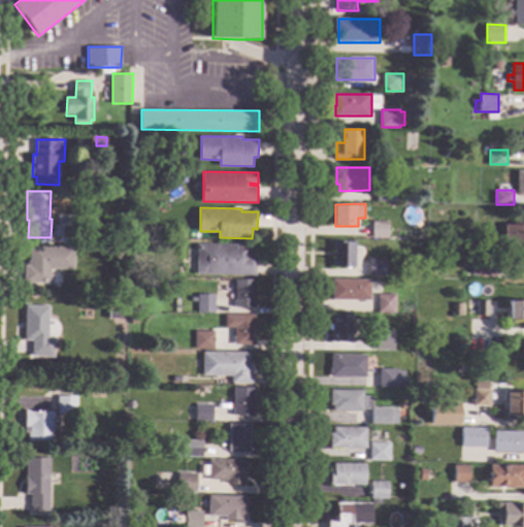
[(72,215),(71,226),(63,226),(63,237),(54,236),(55,225),(59,225),(59,213),(72,215)]
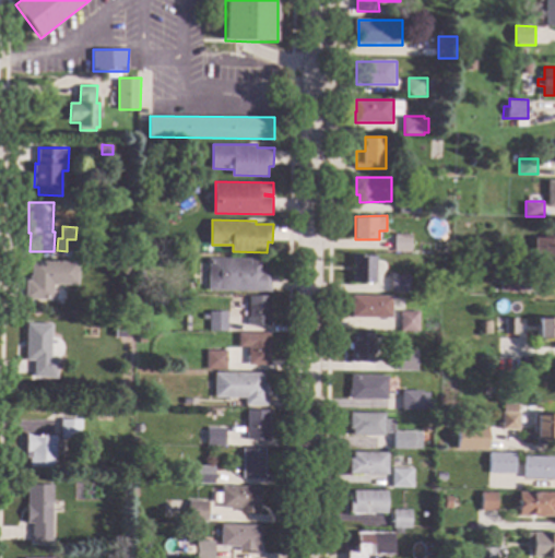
[(414,252),(396,252),(396,234),(414,234),(414,252)]
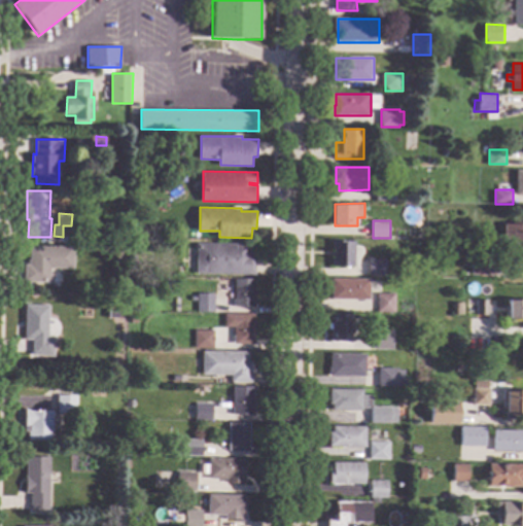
[(522,252),(519,252),(519,248),(512,248),(512,240),(506,240),(506,223),(515,223),(515,221),(522,221),(522,252)]
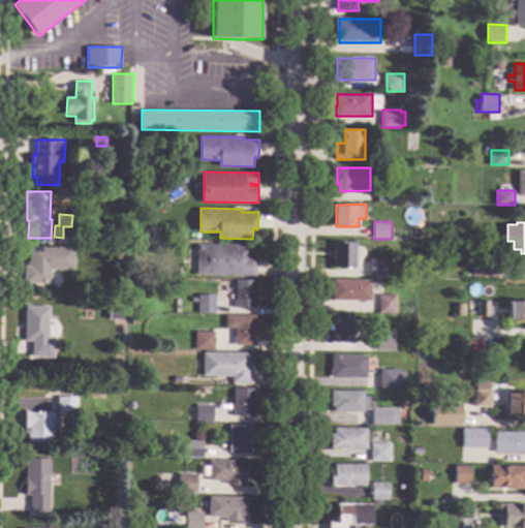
[(357,268),(335,268),(335,242),(357,242),(357,268)]
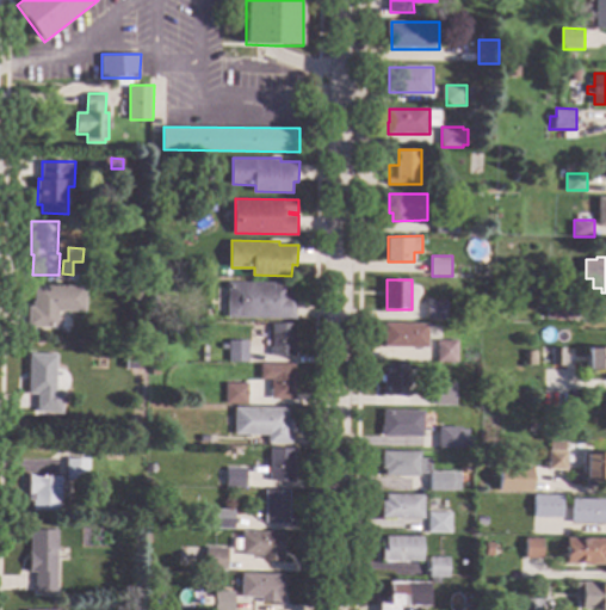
[(291,297),(298,297),(298,319),(229,318),(230,282),(291,283),(291,297)]
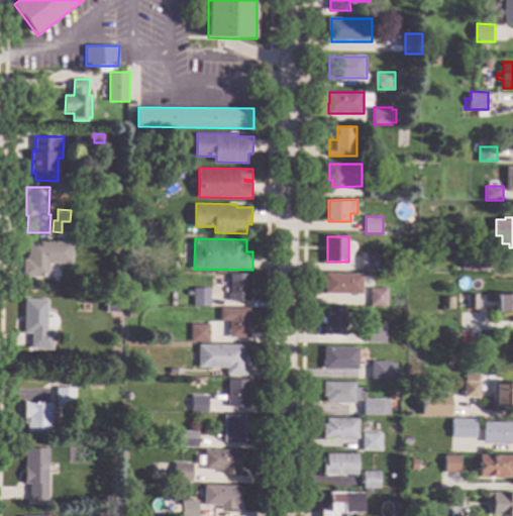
[(74,264),(50,264),(49,278),(24,277),(24,259),(30,259),(30,240),(75,241),(74,264)]
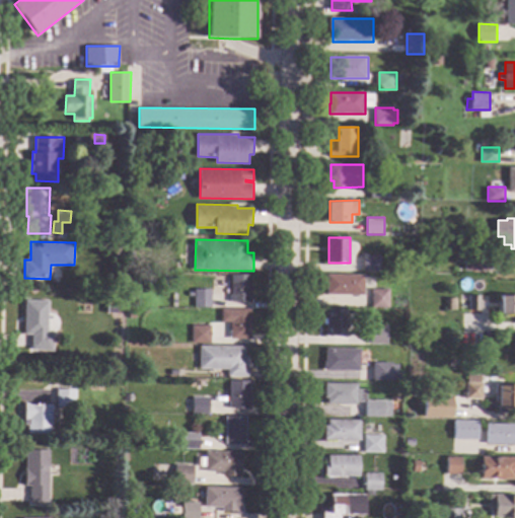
[(125,248),(119,254),(114,249),(119,243),(125,248)]
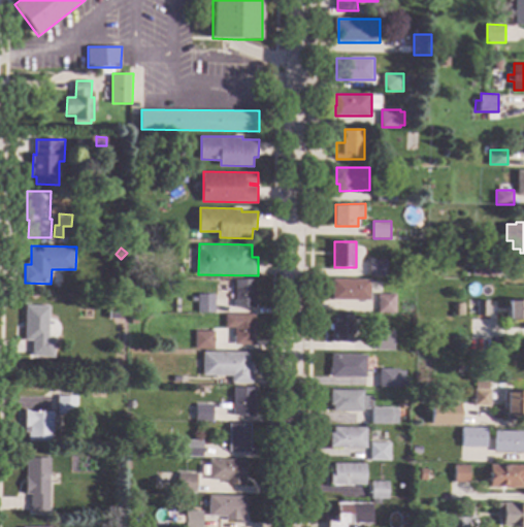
[(500,275),(475,274),(475,256),(500,257),(500,275)]
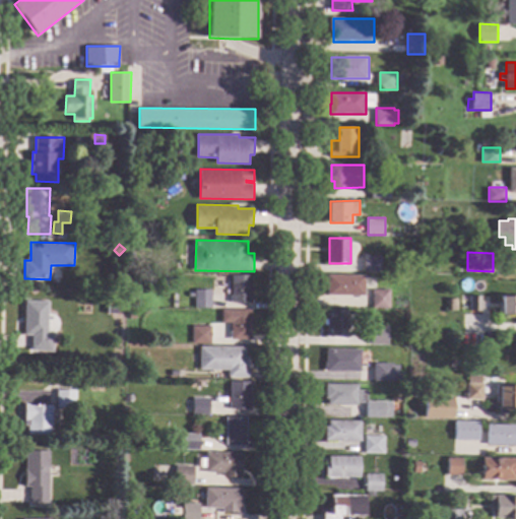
[(382,271),(366,271),(366,254),(382,254),(382,271)]
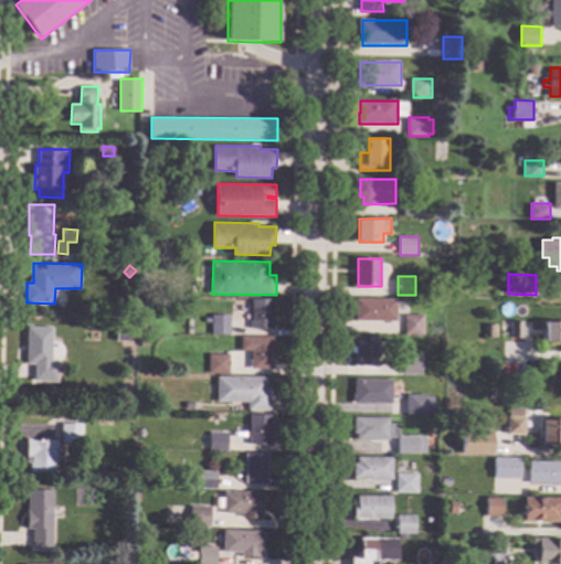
[(275,329),(253,328),(253,298),(275,298),(275,329)]
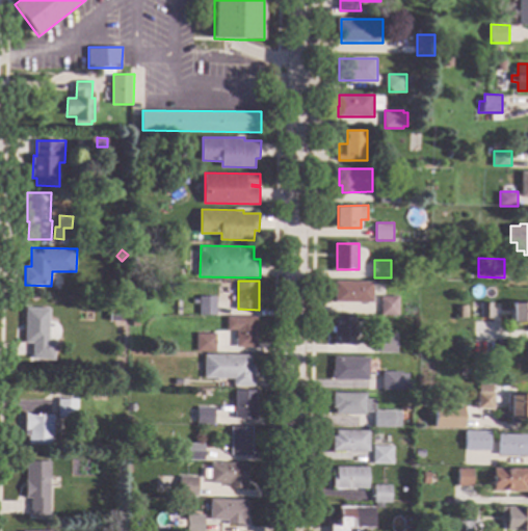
[(374,302),(337,302),(337,281),(374,281),(374,302)]
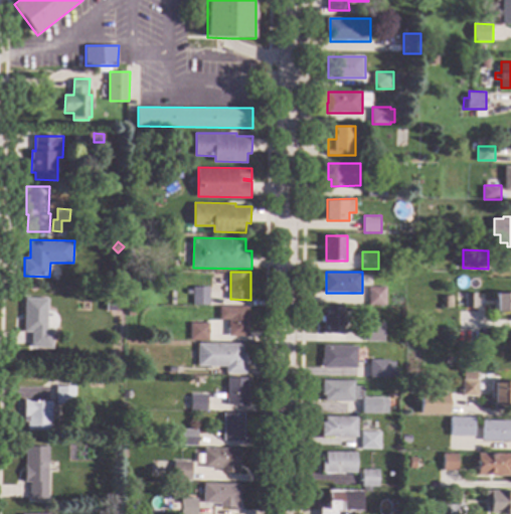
[(388,306),(370,306),(370,286),(388,286),(388,306)]
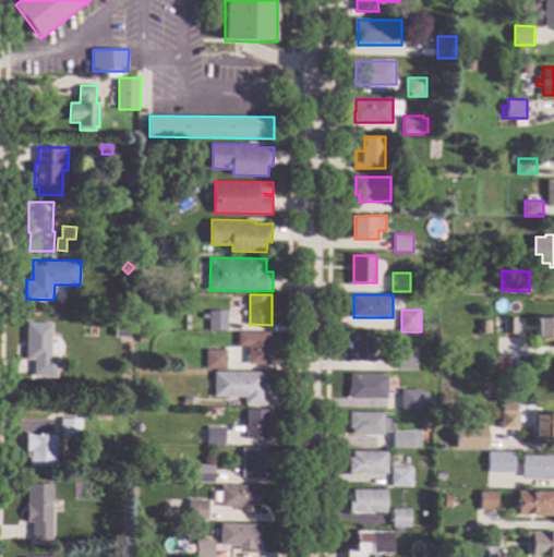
[(230,331),(209,330),(211,311),(230,311),(230,331)]
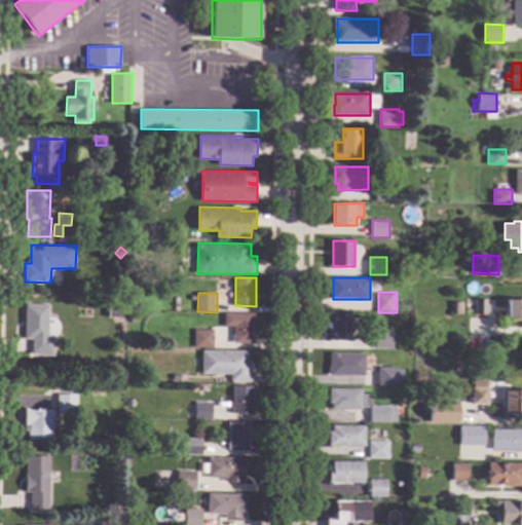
[(521,319),(508,319),(508,297),(521,297),(521,319)]
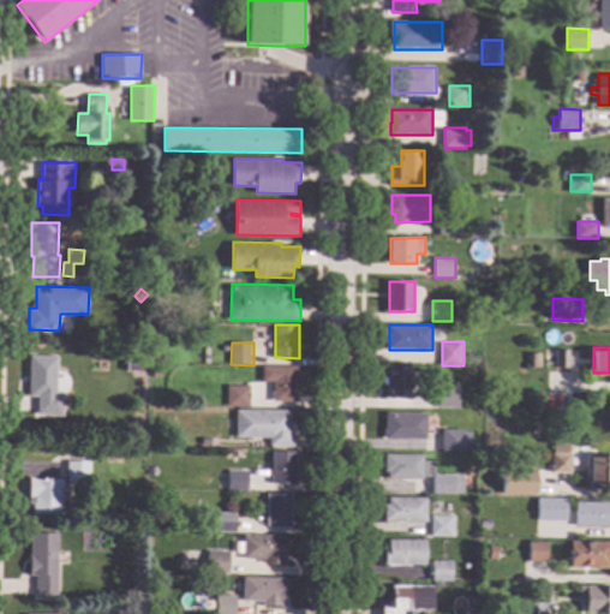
[(572,368),(548,368),(548,349),(572,350),(572,368)]
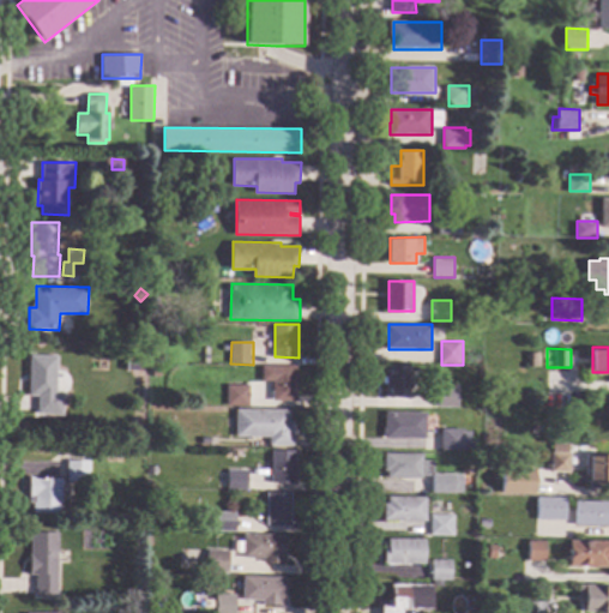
[(542,367),(529,367),(529,353),(542,352),(542,367)]
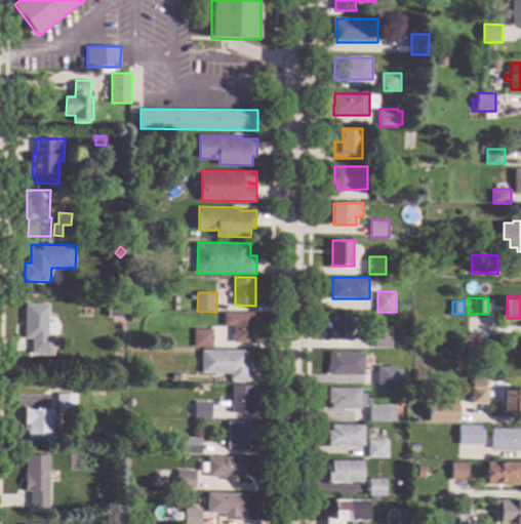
[(49,334),(54,334),(54,355),(33,355),(33,338),(26,338),(27,303),(49,304),(49,334)]
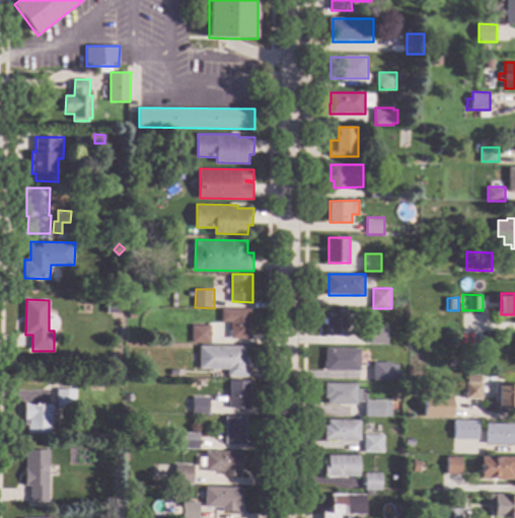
[(252,340),(231,339),(231,321),(223,321),(223,308),(252,308),(252,340)]
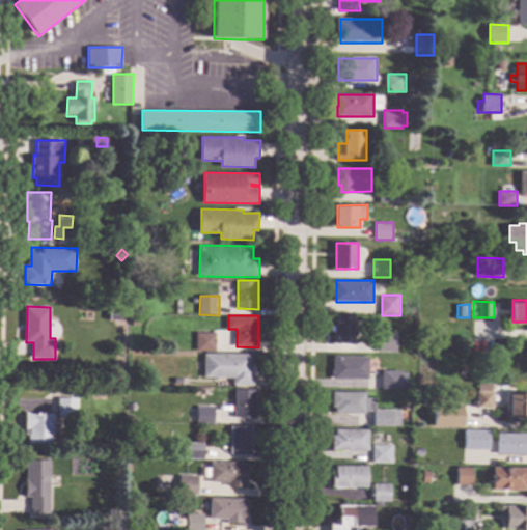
[(357,344),(335,344),(335,315),(356,315),(357,344)]
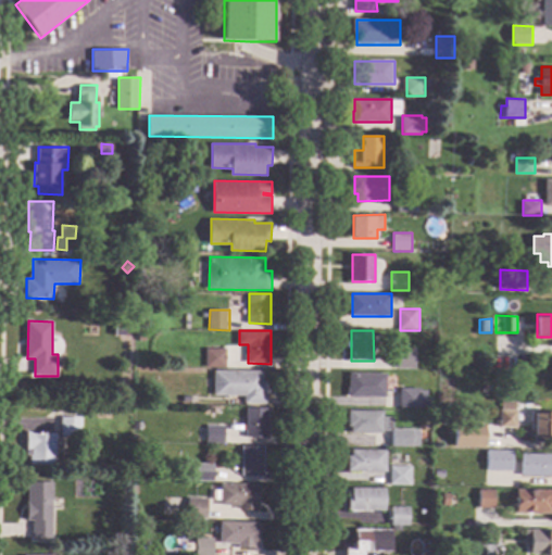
[(227,367),(207,366),(207,348),(227,349),(227,367)]
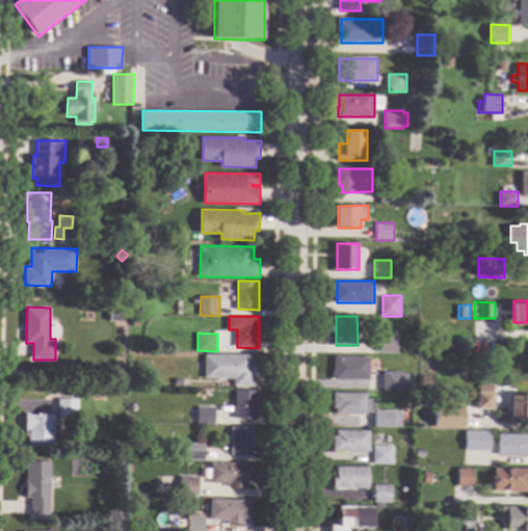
[(399,353),(380,353),(380,333),(399,333),(399,353)]
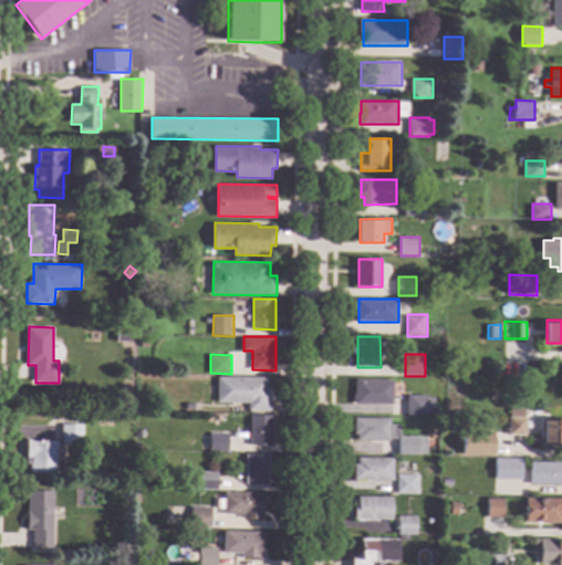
[(269,388),(272,388),(271,410),(250,410),(250,403),(218,401),(219,377),(269,378),(269,388)]
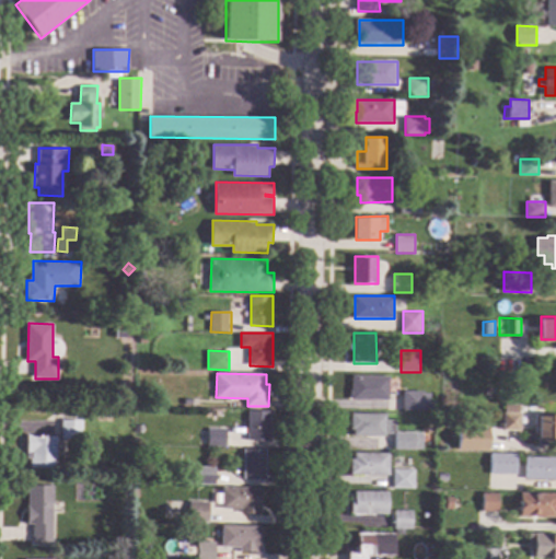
[(391,399),(351,399),(351,388),(354,388),(354,375),(391,375),(391,399)]
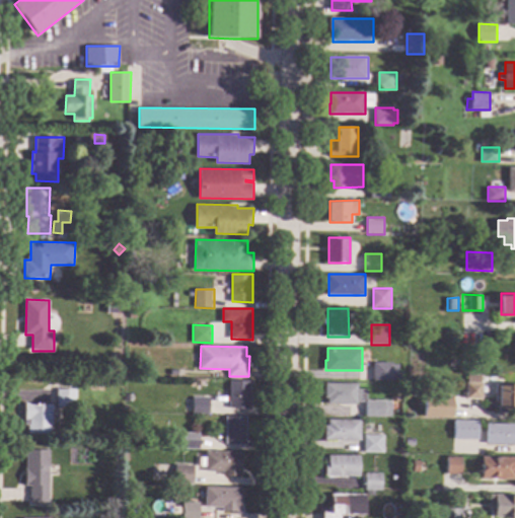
[(393,364),(400,364),(400,372),(405,372),(405,381),(374,381),(374,362),(393,362),(393,364)]
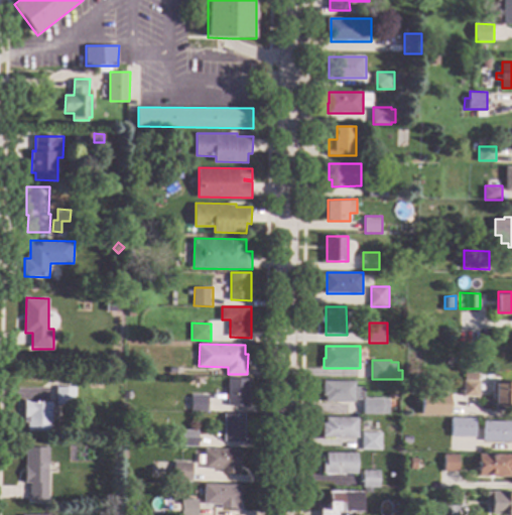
[(479,372),(479,381),(481,381),(480,396),(465,396),(465,380),(467,380),(467,372),(479,372)]
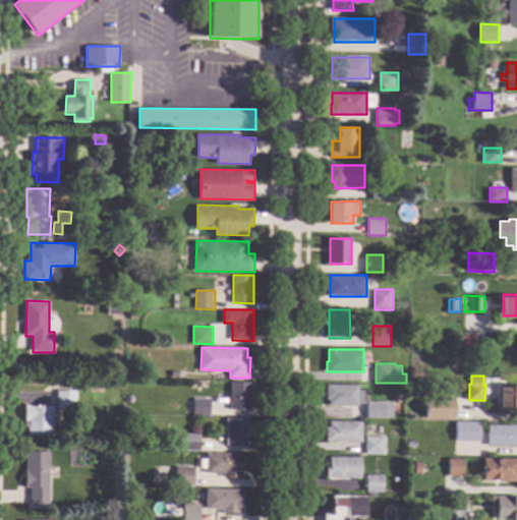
[(252,398),(253,398),(253,410),(231,410),(232,404),(225,404),(226,392),(231,393),(232,382),(252,382),(252,398)]
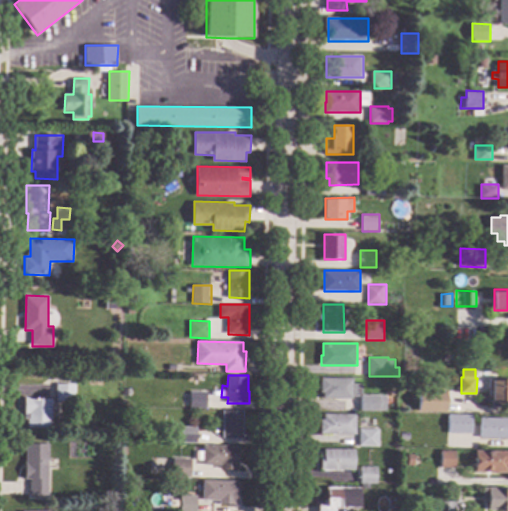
[(354,399),(324,399),(324,393),(322,393),(322,377),(354,377),(354,399)]
